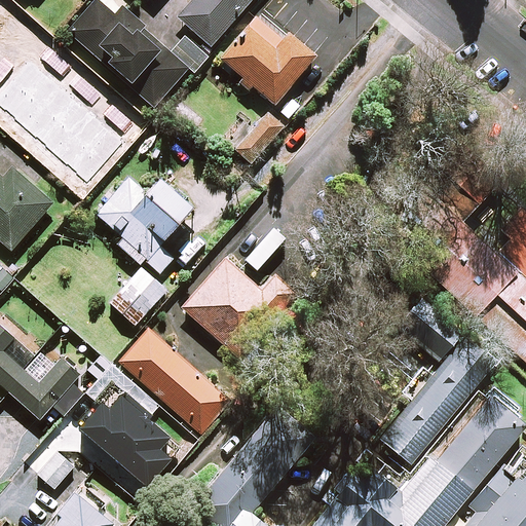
[(115,16),(97,0),(68,32),(103,64),(105,62),(155,107),(189,69),(194,73),(209,58),(185,37),(171,52),(122,8),(115,16)]
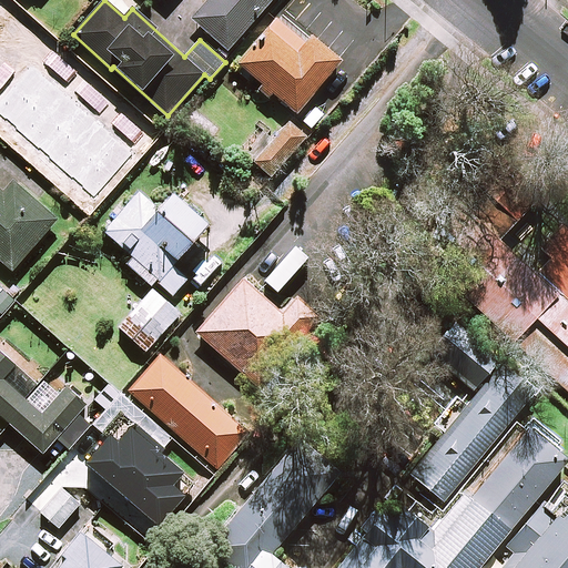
[(273,0),(210,0),(193,20),(227,51),(273,0)]
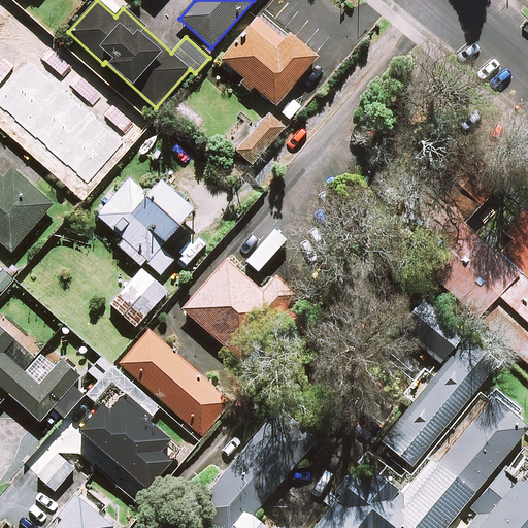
[(284,39),(258,18),(222,61),(275,106),(317,59),(288,34),(284,39)]
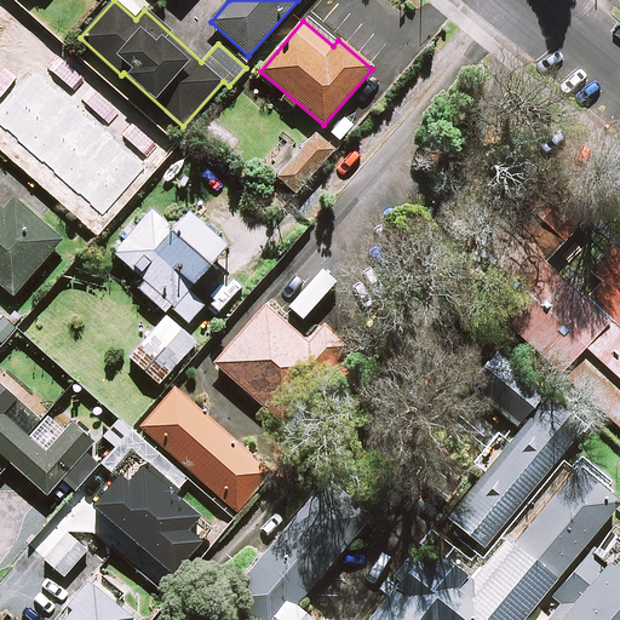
[(47,72),(0,30),(0,95),(9,86),(23,99),(47,72)]
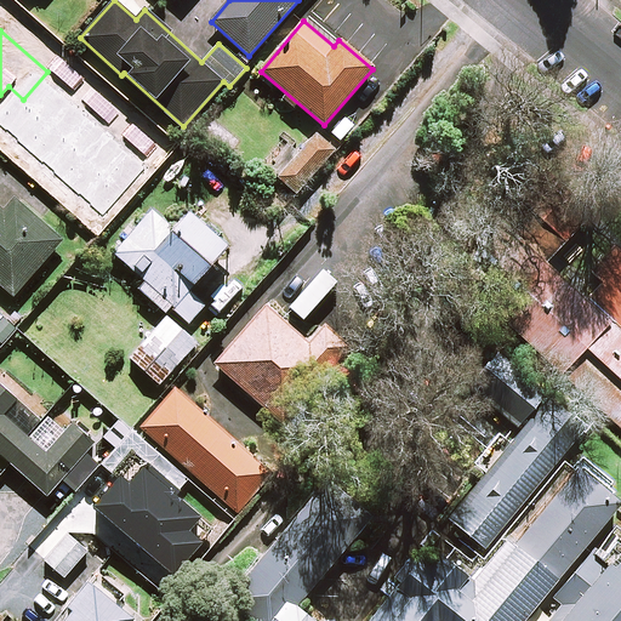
[(109,158),(61,115),(26,157),(73,199),(109,158)]
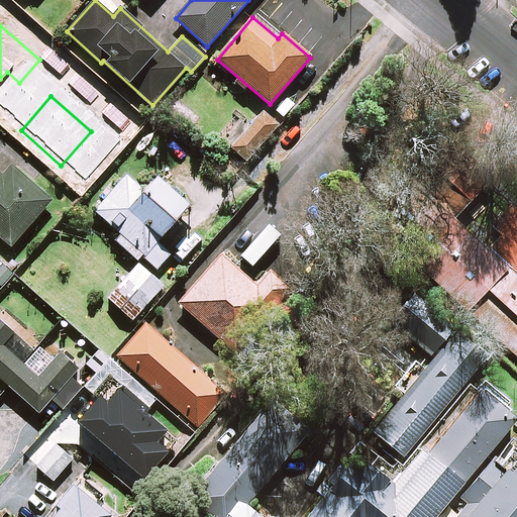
[(280,124),(265,110),(231,146),(246,161),(280,124)]
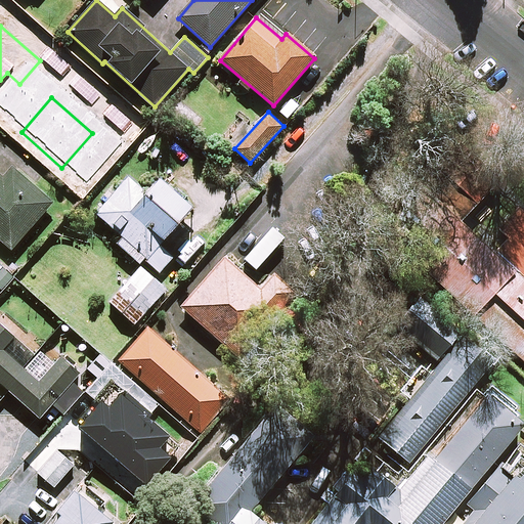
[(0,239),(11,251),(52,204),(12,168),(3,179),(0,175),(0,239)]
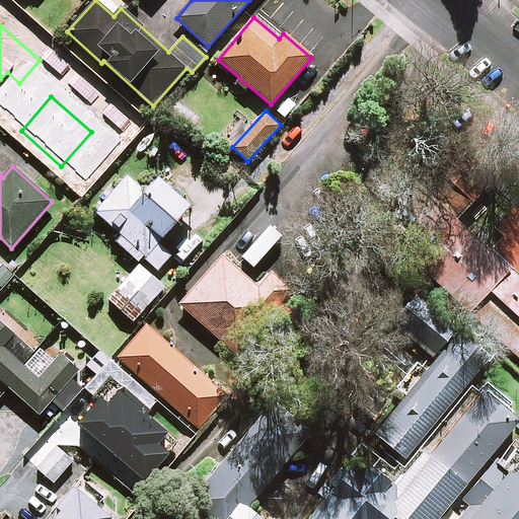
[(145,192),(127,175),(94,210),(121,234),(116,240),(138,261),(142,255),(158,270),(171,255),(157,242),(191,206),(158,176),(145,192)]
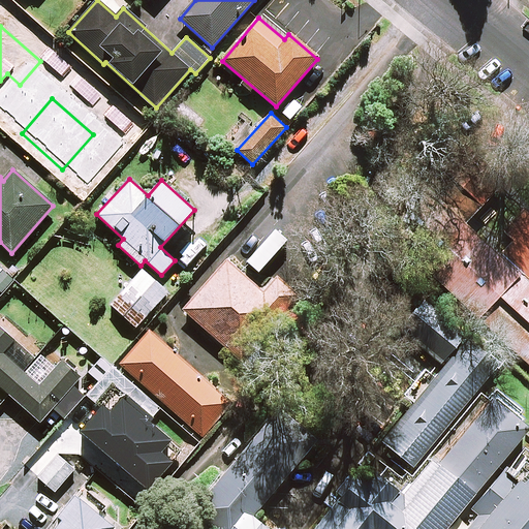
[(528,217),(500,250),(467,222),(421,275),(528,370),(528,217)]
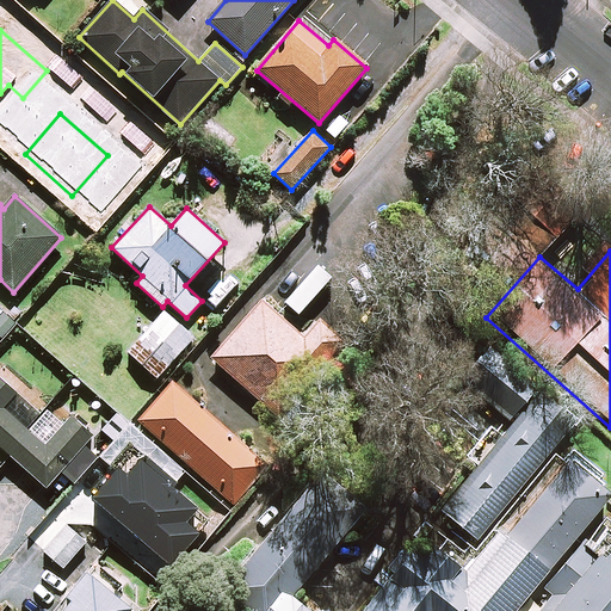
[(304,337),(263,301),(214,358),(281,417),(344,343),(319,321),(304,337)]
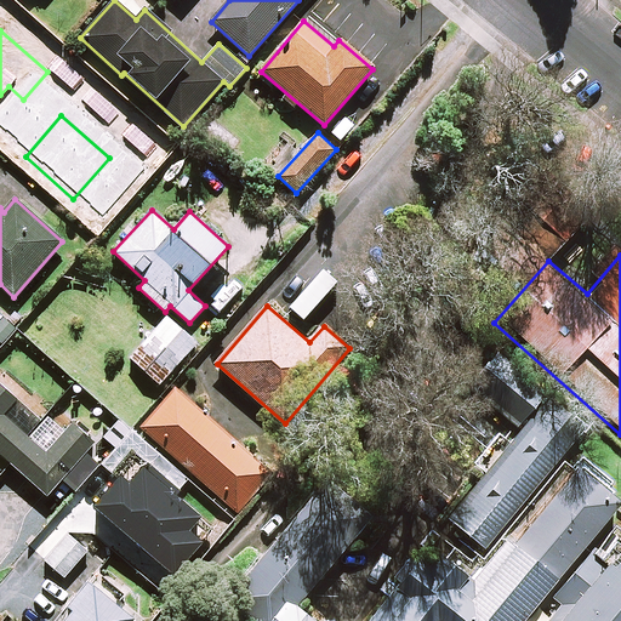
[(198,342),(167,317),(131,360),(160,386),(198,342)]
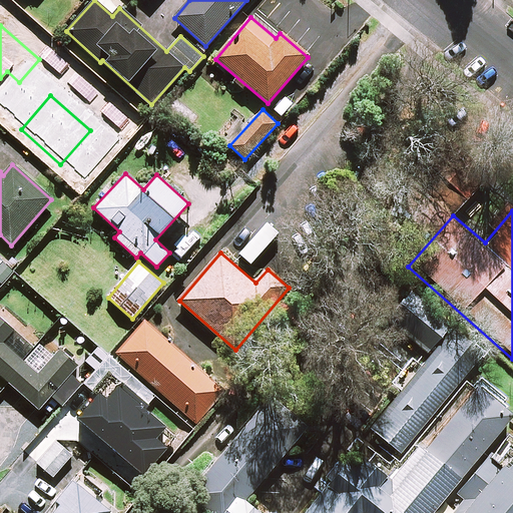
[(19,334),(0,316),(0,374),(39,409),(78,366),(59,349),(37,374),(7,347),(19,334)]
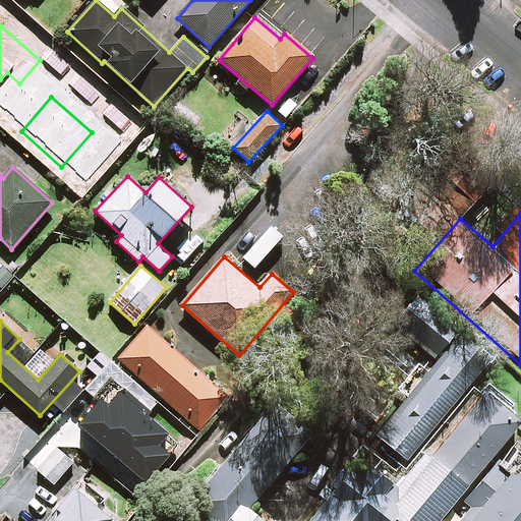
[(228,398),(148,327),(119,358),(199,429),(228,398)]
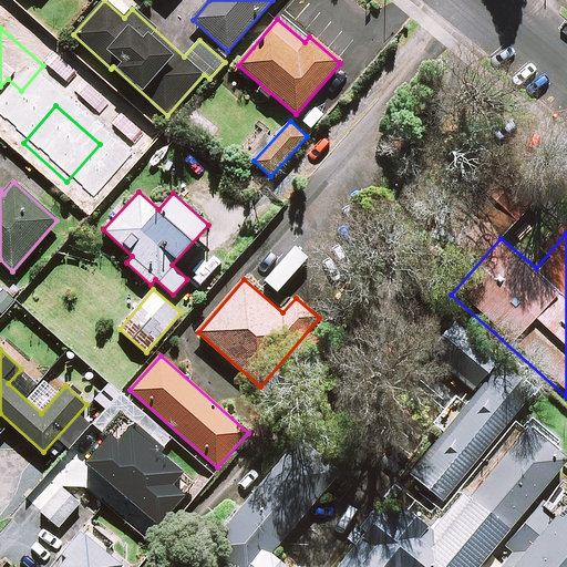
[(538,506),(526,521),(504,548),(512,555),(501,566),(477,566),(566,457),(566,453),(522,416),(441,514),(403,483),(333,566),(288,566),(271,553),(320,494),(280,461),(223,529),(237,566),(566,566),(566,511),(564,515),(553,518),(538,506)]
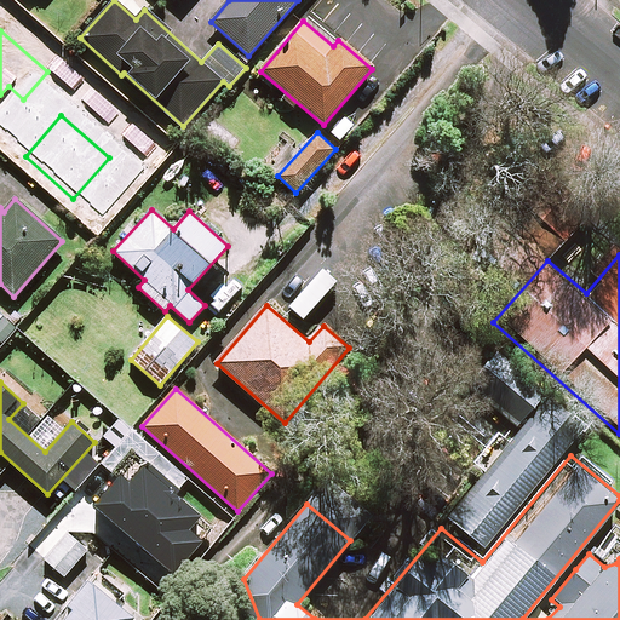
[(87,551),(69,533),(45,560),(64,577),(87,551)]
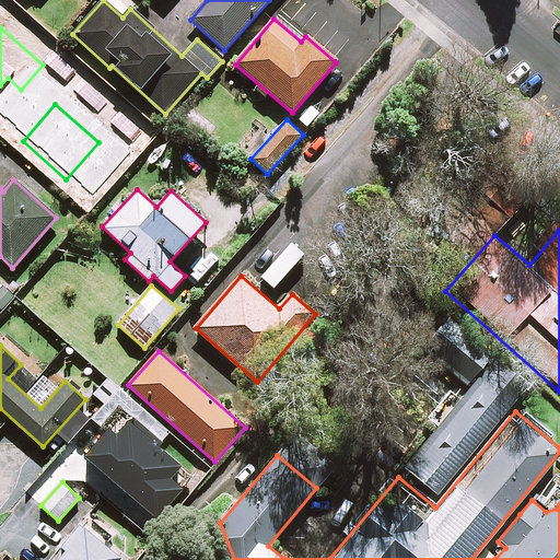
[(118,559),(121,557),(82,525),(53,559),(118,559)]
